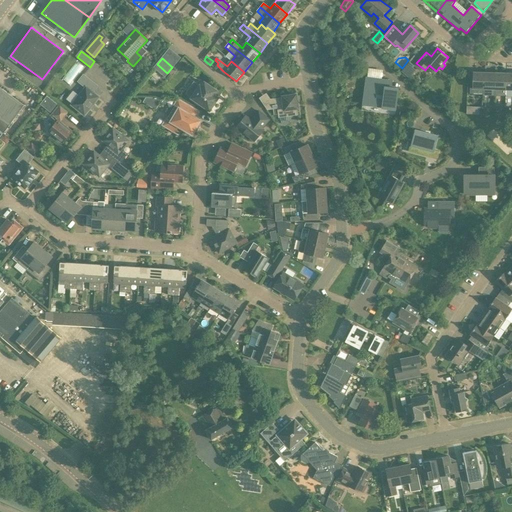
[(484,73),(473,73),(472,88),(470,88),(470,94),(484,94),(484,89),(484,73)]
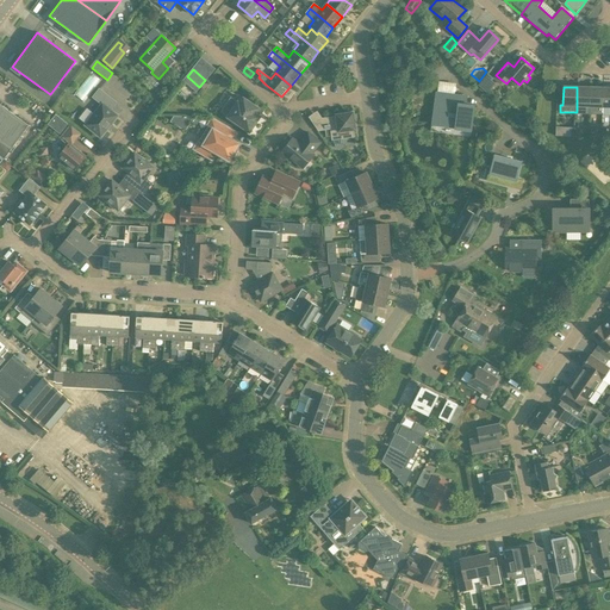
[(577,87),(577,106),(590,107),(591,88),(577,87)]
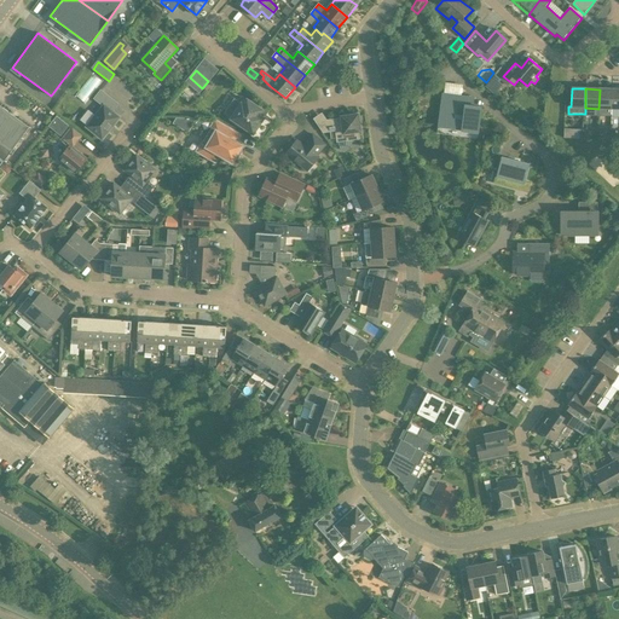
[(600,90),(599,109),(612,109),(613,90),(600,90)]
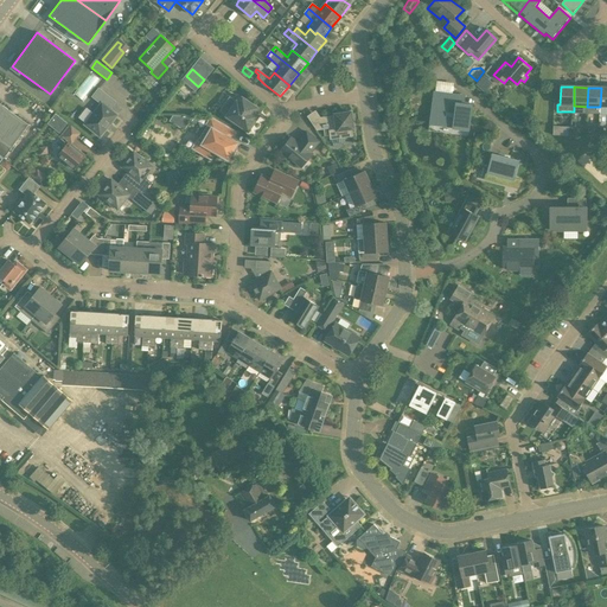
[(84,125),(100,136),(106,129),(109,132),(114,126),(110,123),(117,115),(109,109),(115,102),(98,89),(93,97),(101,104),(84,125)]
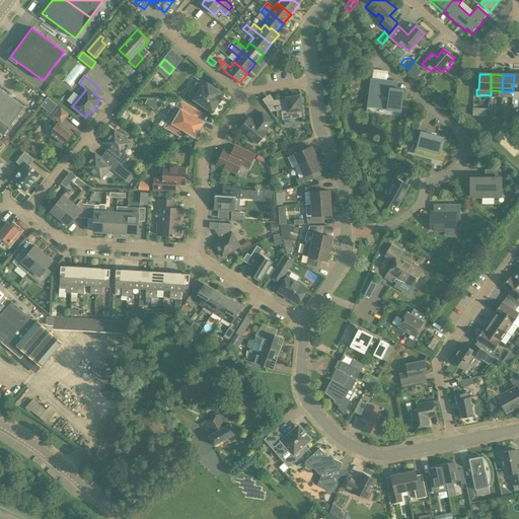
[(373,79),(372,79),(371,79),(370,86),(376,87),(373,106),(400,110),(403,90),(396,89),(388,88),(388,81),(373,79)]
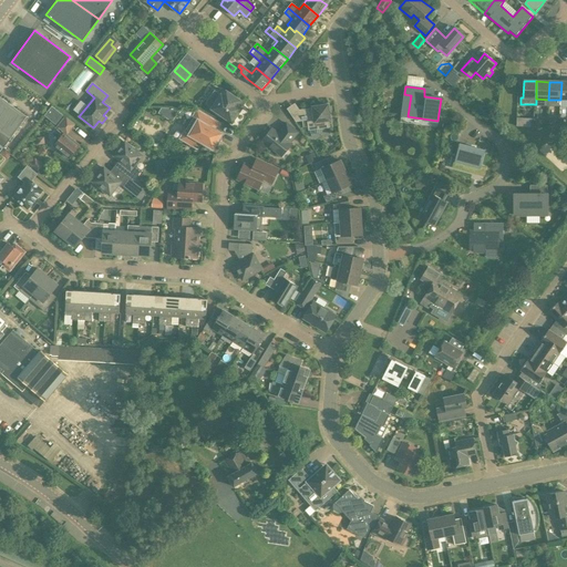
[(226,91),(223,96),(220,95),(212,109),(213,110),(212,112),(219,116),(220,115),(232,123),(241,109),(237,105),(240,101),(226,91)]
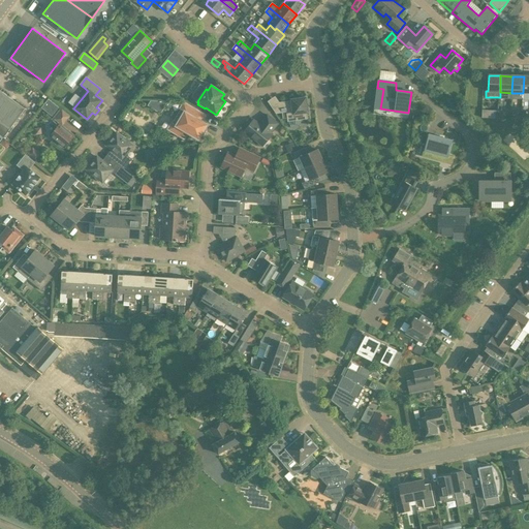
[(0,123),(9,130),(25,109),(0,90),(1,89),(0,88),(0,123)]
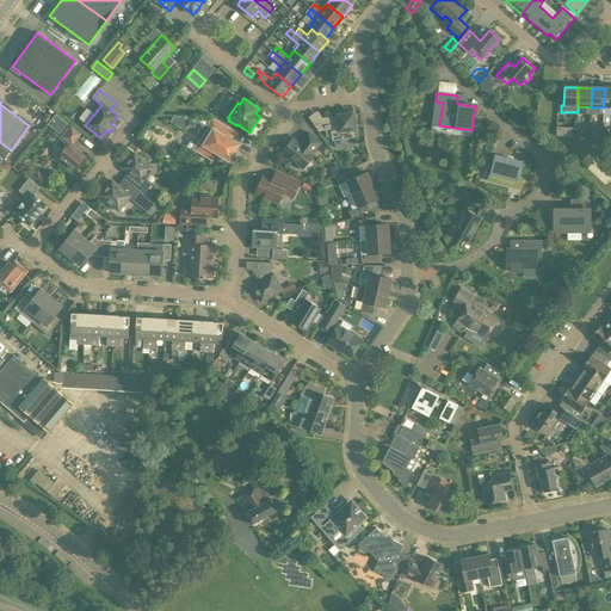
[(353,113),(337,116),(322,118),(318,111),(309,117),(319,131),(326,130),(327,137),(332,137),(333,140),(355,137),(353,130),(356,129),(353,113)]
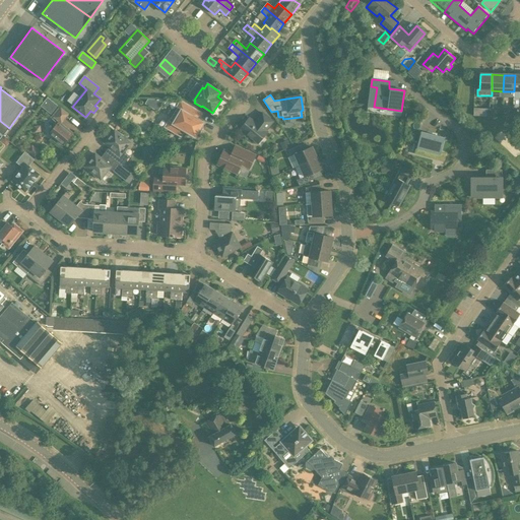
[(57,106),(47,98),(41,106),(51,114),(57,106)]
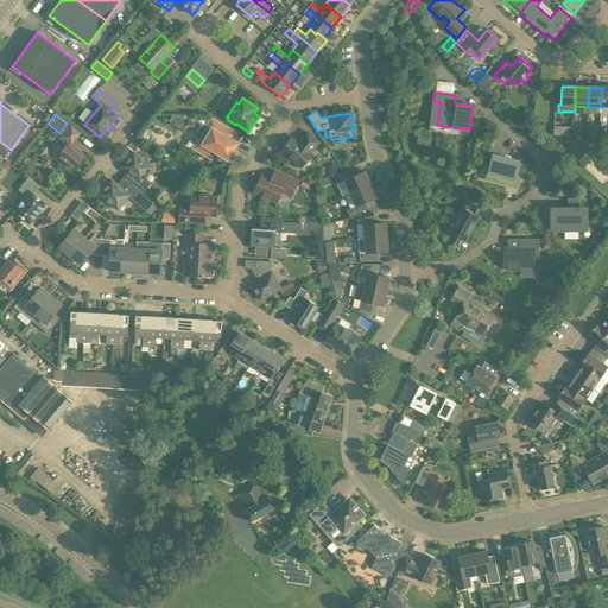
[(191,116),(172,115),(170,121),(184,130),(191,116)]
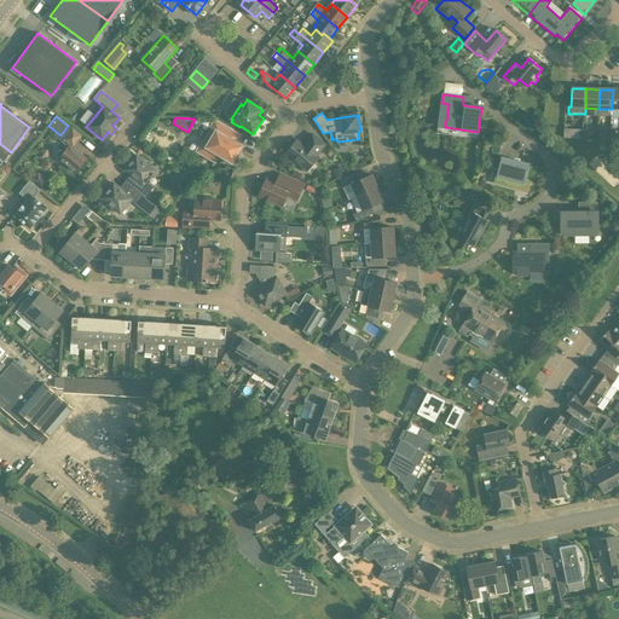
[(220,123),(209,143),(203,140),(197,151),(215,162),(219,155),(232,162),(242,146),(236,142),(239,136),(220,123)]
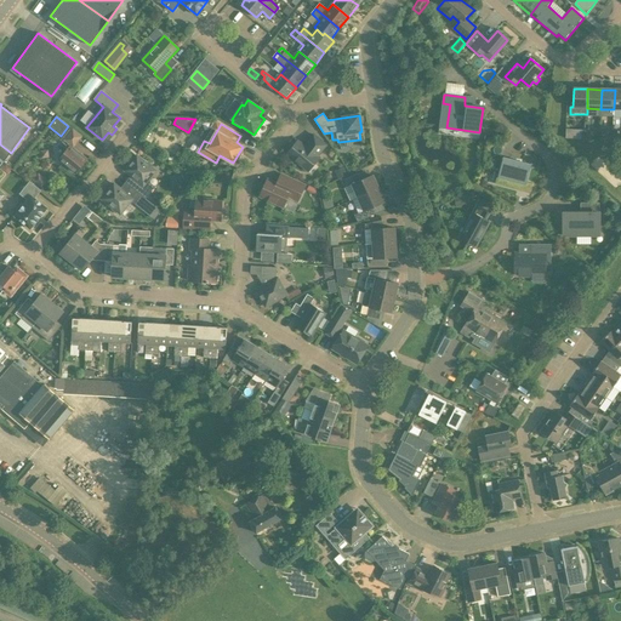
[(64,137),(75,144),(81,135),(72,127),(64,137)]
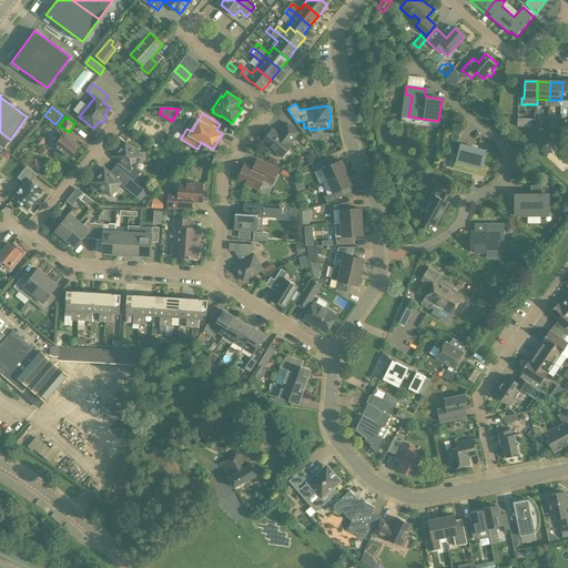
[(263,141),(282,156),(292,144),(291,143),(298,133),(286,123),(281,130),(282,131),(280,134),(273,129),(263,141)]
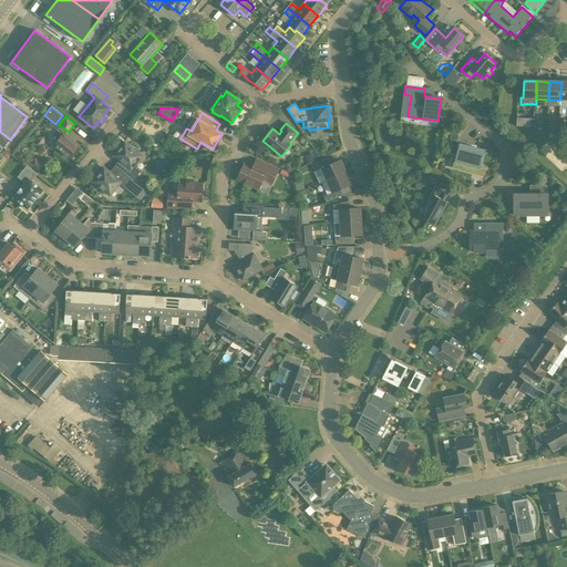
[(10,140),(0,132),(0,145),(2,148),(10,140)]
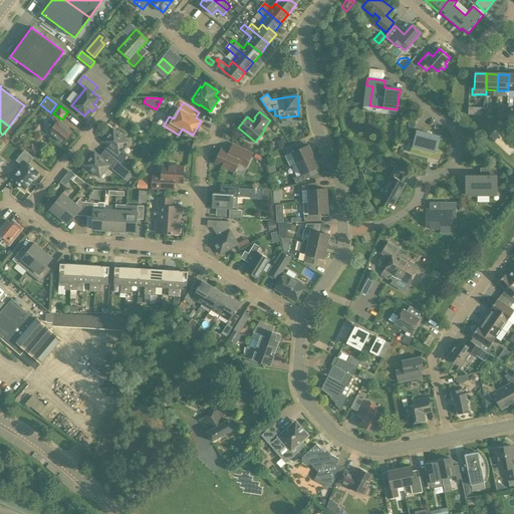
[(71,133),(57,121),(48,133),(62,144),(71,133)]
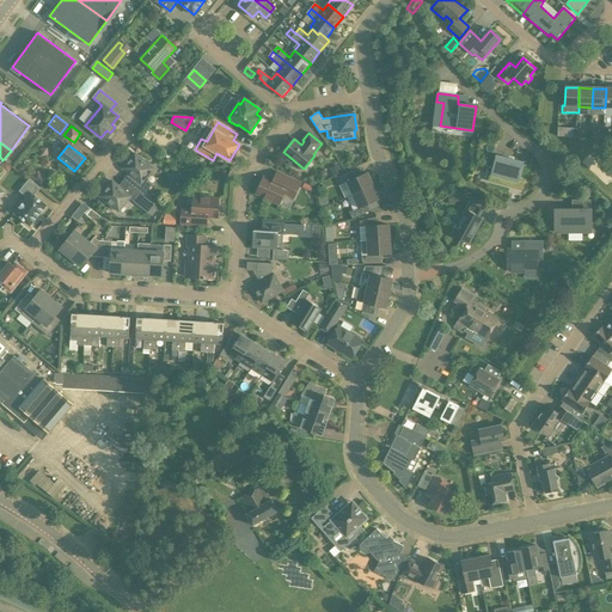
[(122,169),(128,173),(123,179),(127,183),(129,184),(140,193),(144,196),(151,187),(144,181),(152,171),(151,164),(147,160),(144,161),(136,154),(134,154),(122,169)]
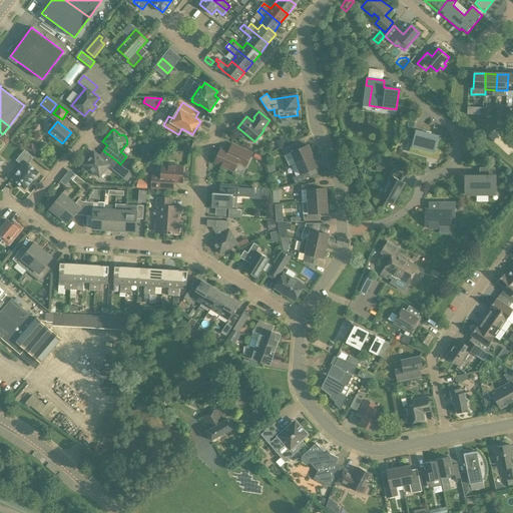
[(411,144),(410,150),(437,158),(439,151),(434,150),(438,137),(416,131),(412,144),(411,144)]
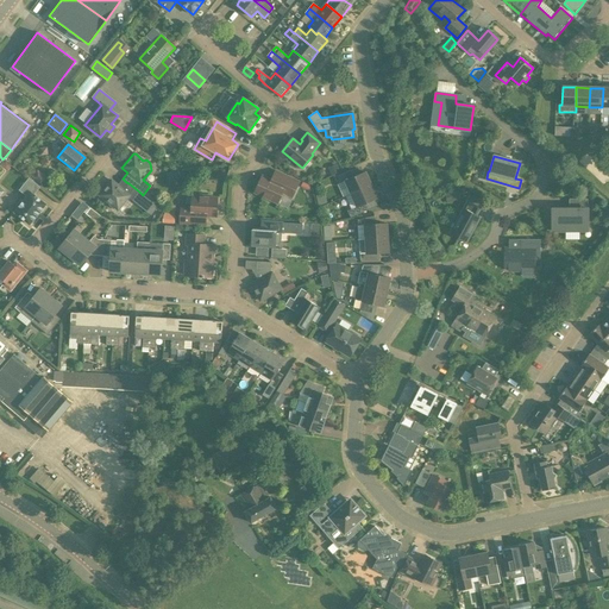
[(337,165),(328,169),(332,176),(340,173),(337,165)]
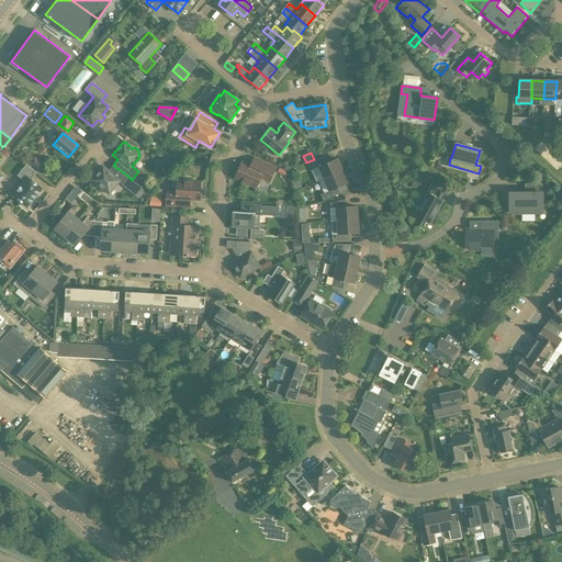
[(318,167),(324,179),(343,170),(340,169),(339,166),(340,165),(337,158),(335,159),(333,154),(312,163),(314,169),(318,167)]
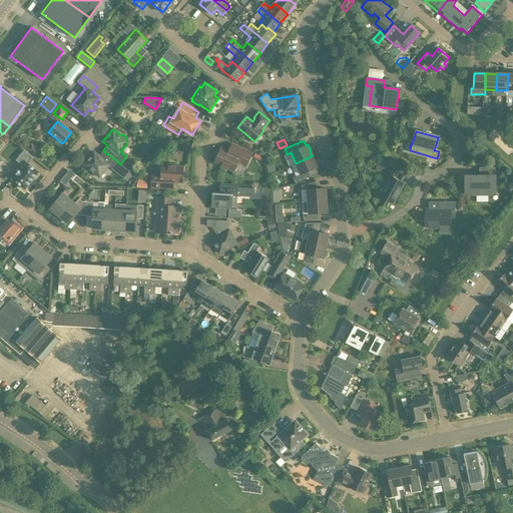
[(152,150),(149,142),(139,146),(142,154),(152,150)]
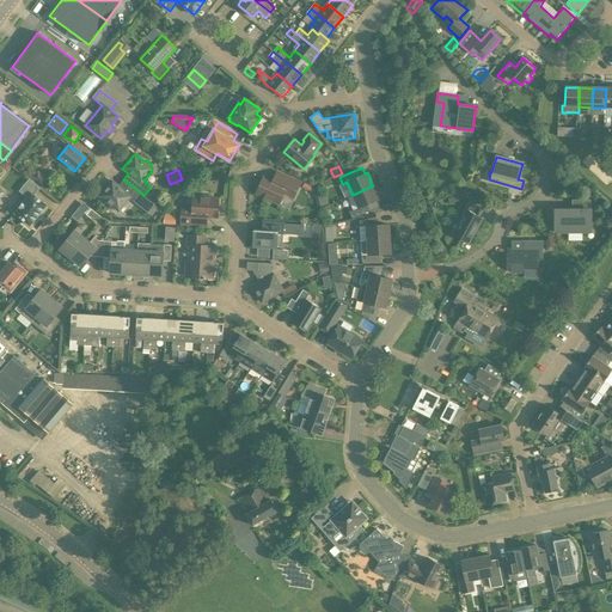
[(300,183),(276,172),(273,181),(263,177),(256,194),(264,197),(264,200),(270,202),(271,201),(279,204),(283,196),(286,195),(293,199),(300,183)]
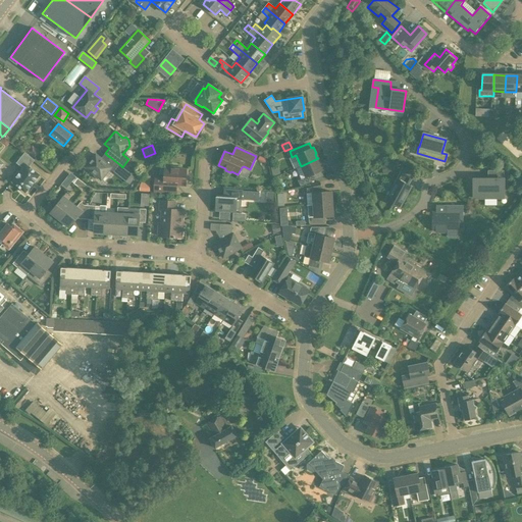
[(11,181),(25,193),(40,175),(29,167),(34,160),(24,153),(16,163),(22,168),(19,172),(17,171),(13,176),(15,177),(11,181)]
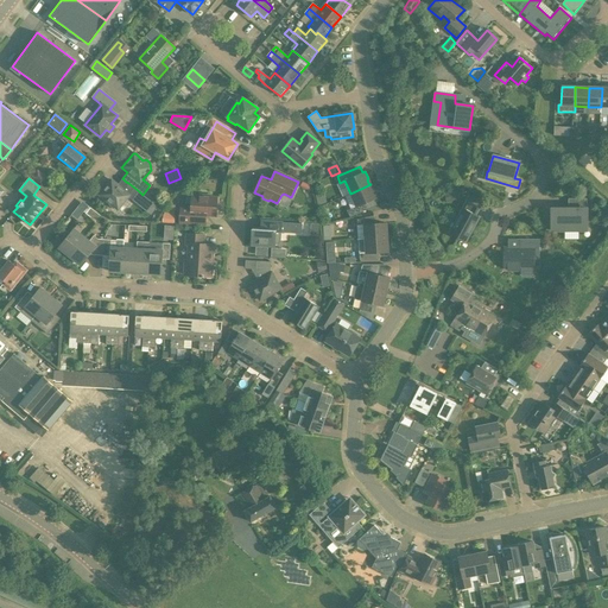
[(126,182),(122,178),(118,185),(112,181),(100,194),(101,196),(109,202),(109,206),(113,208),(120,208),(128,197),(132,200),(139,191),(128,183),(126,182)]
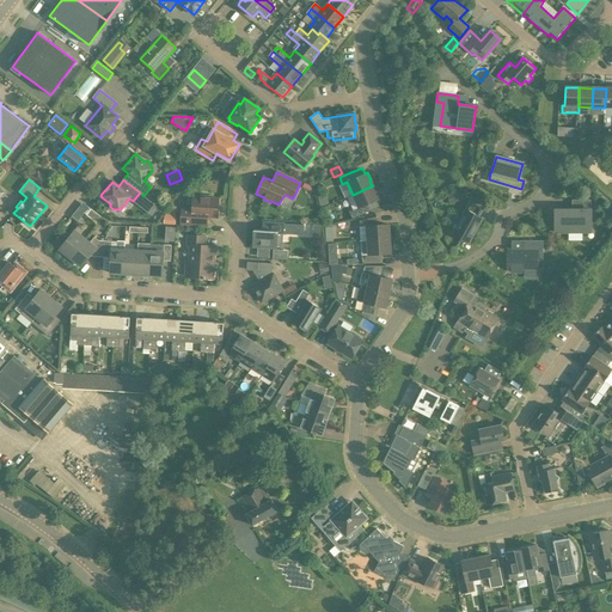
[(373,189),(373,185),(353,195),(359,208),(349,212),(353,219),(379,207),(377,200),(379,199),(375,191),(374,193),(373,189)]
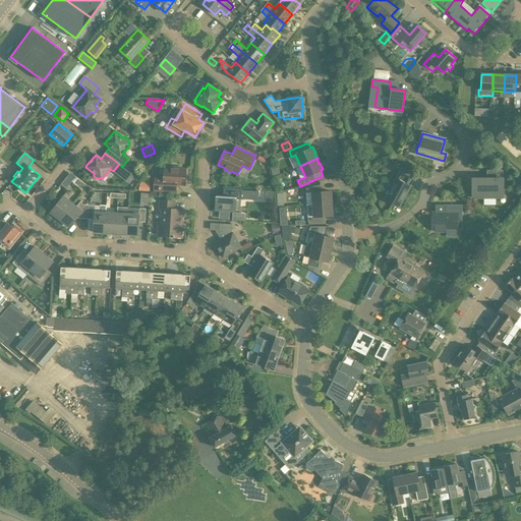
[(154,191),(176,192),(176,184),(185,185),(186,170),(178,169),(177,167),(172,167),(171,169),(164,168),(164,176),(162,177),(155,177),(154,191)]
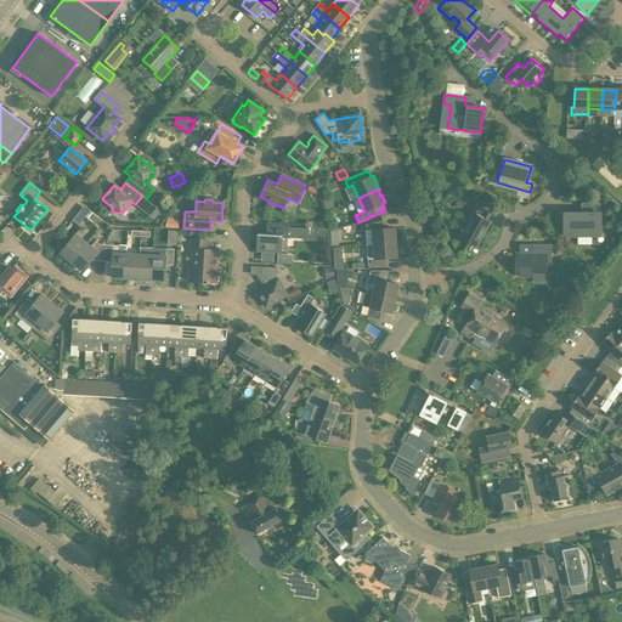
[(600,236),(600,203),(583,203),(583,213),(564,213),(564,236),(600,236)]
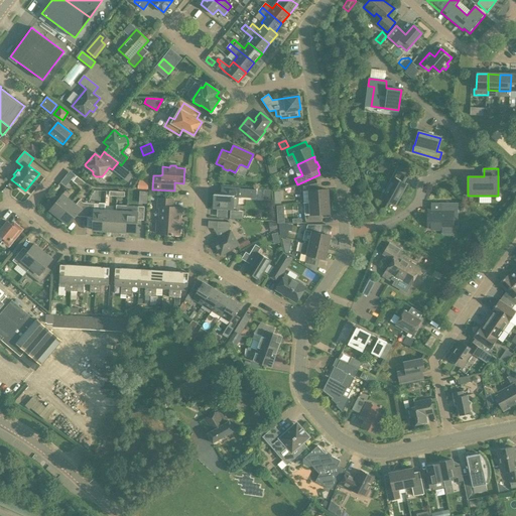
[(128,181),(133,175),(126,170),(122,176),(128,181)]
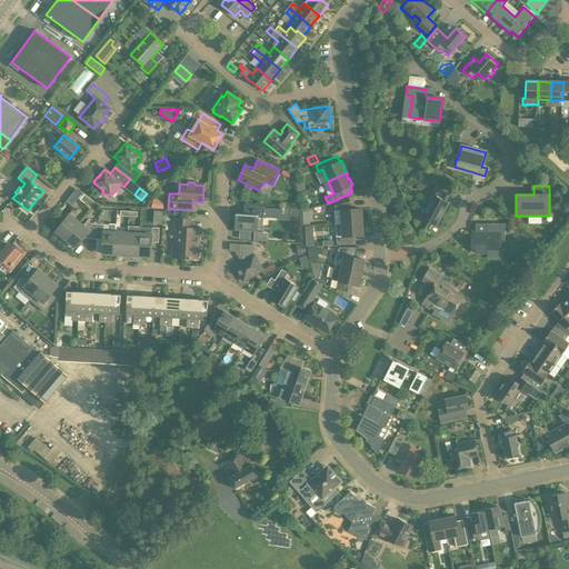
[(156,190),(153,208),(162,209),(165,191),(156,190)]
